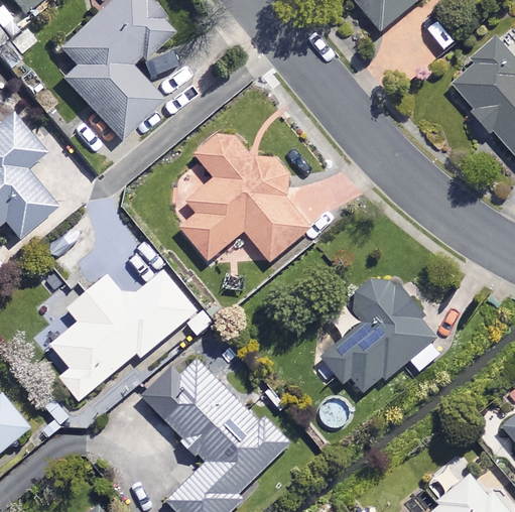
[(10,0),(22,14),(38,0),(10,0)]
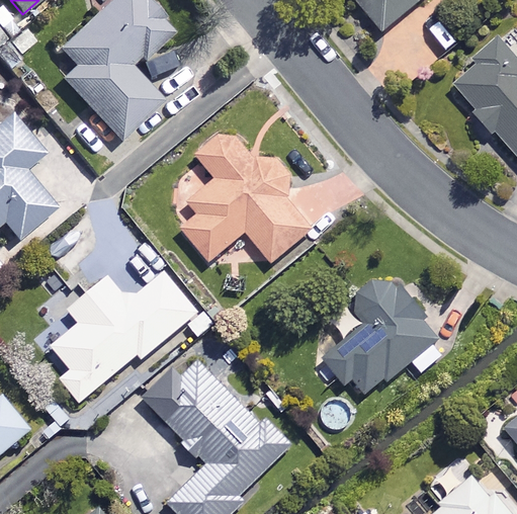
[(172,31),(142,0),(110,0),(61,47),(76,64),(63,76),(93,108),(80,120),(99,142),(111,131),(118,139),(161,99),(133,69),(172,31)]
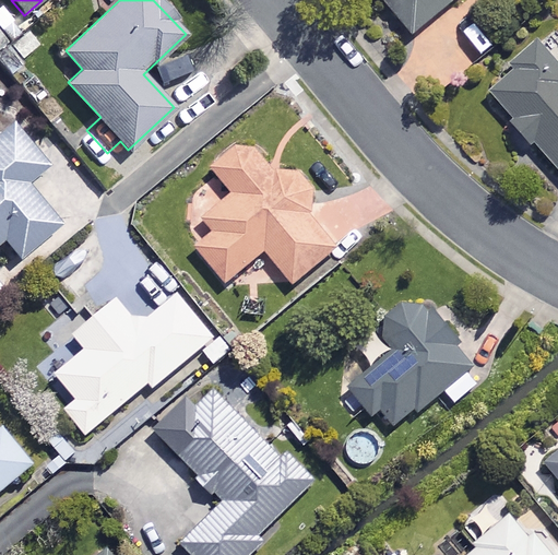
[(386,0),(414,33),(453,0),(386,0)]
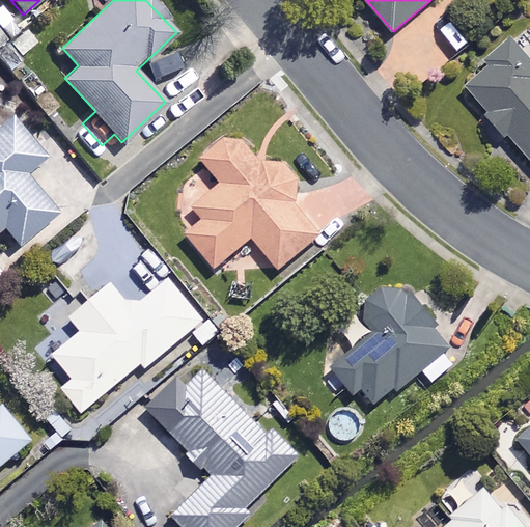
[(529,58),(513,39),(462,85),(529,164),(529,58)]
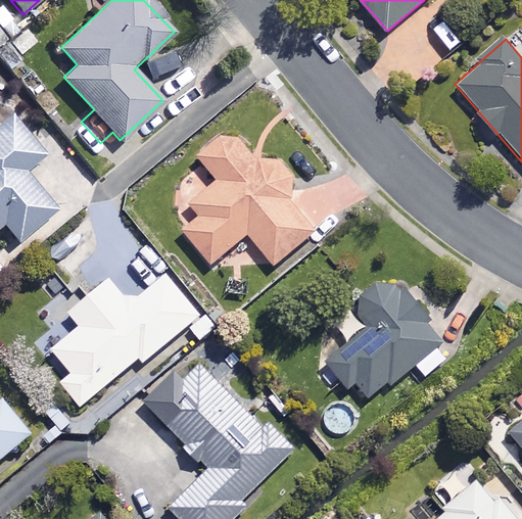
[(193,89),(183,77),(159,96),(171,108),(193,89)]
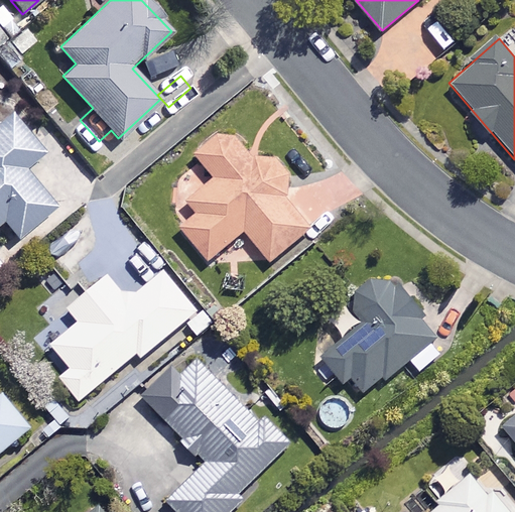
[(43,151),(10,112),(0,119),(0,220),(1,220),(17,239),(54,207),(22,169),(43,151)]
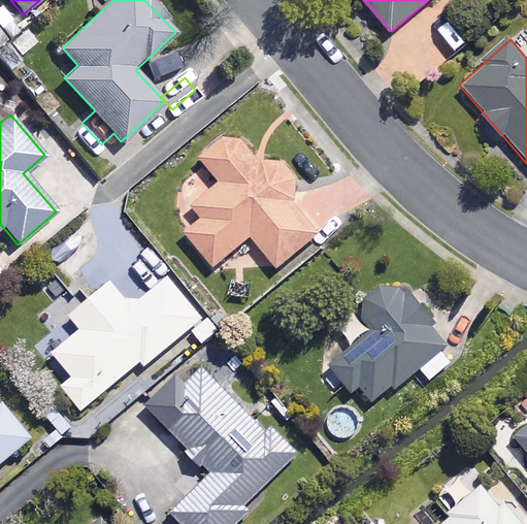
[(280,161),(263,164),(233,129),(201,156),(221,179),(192,203),(201,215),(182,230),(213,267),(252,234),(280,267),(320,233),(293,200),(300,185),(280,161)]
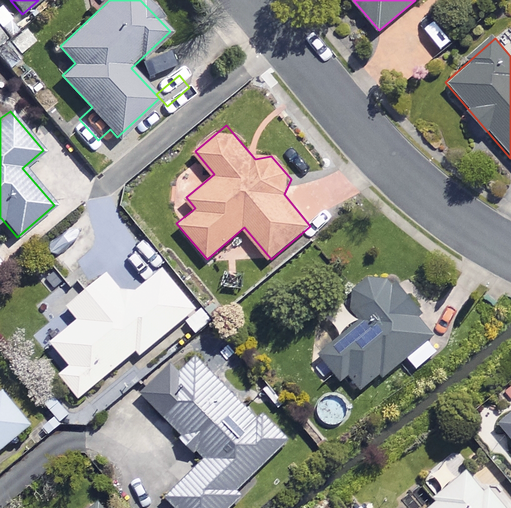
[(195,308),(162,268),(128,297),(108,274),(69,306),(79,319),(52,341),(71,364),(59,374),(79,397),(137,349),(140,353),(195,308)]
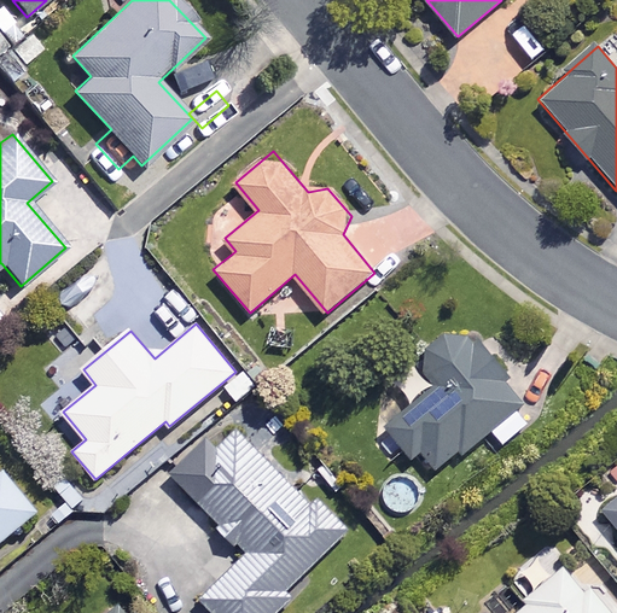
[(501,443),(536,416),(476,338),(442,332),(424,345),(426,374),(436,387),(386,425),(412,457),(420,451),(436,472),(490,430),(501,443)]
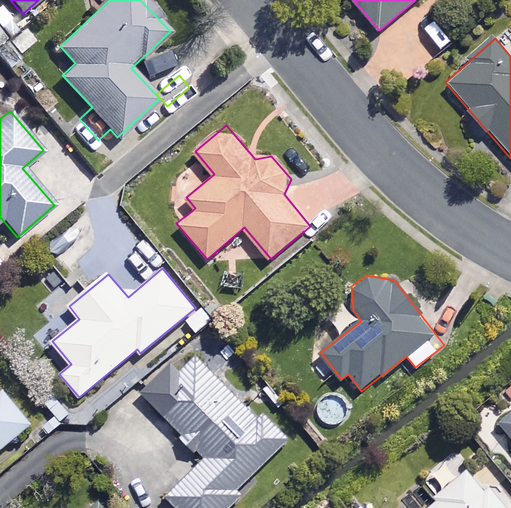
[(205,462),(167,498),(176,507),(228,507),(240,497),(234,490),(287,439),(261,413),(255,418),(193,355),(179,369),(174,363),(141,395),(205,462)]
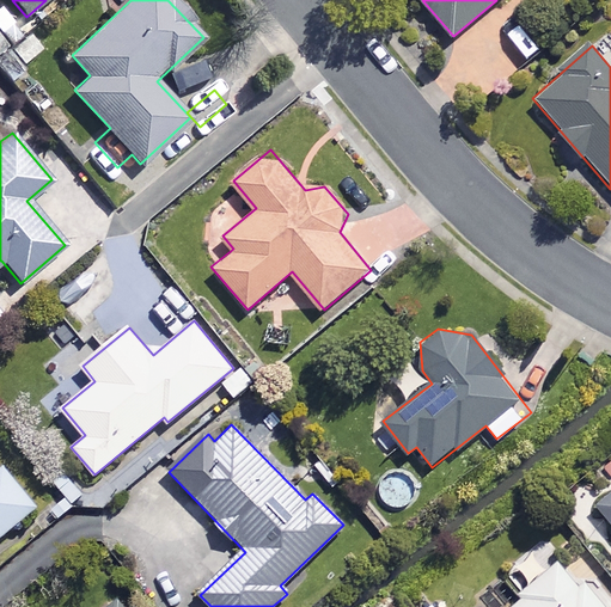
[(0,534),(36,508),(5,467),(0,470),(0,534)]
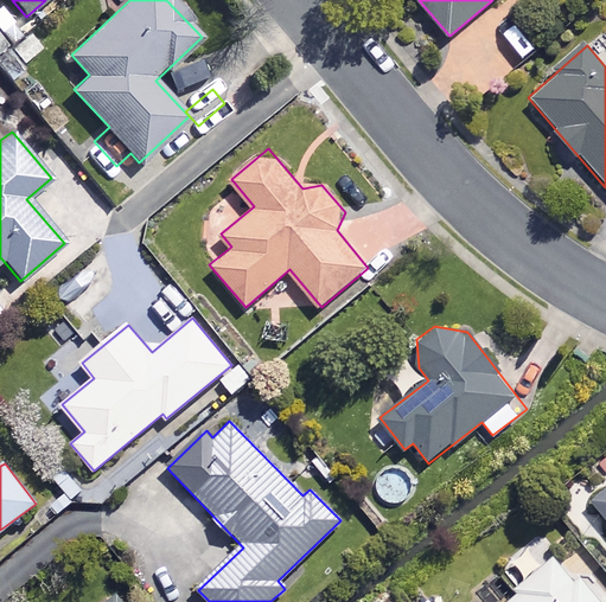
[(605,484),(589,498),(605,518),(605,484)]
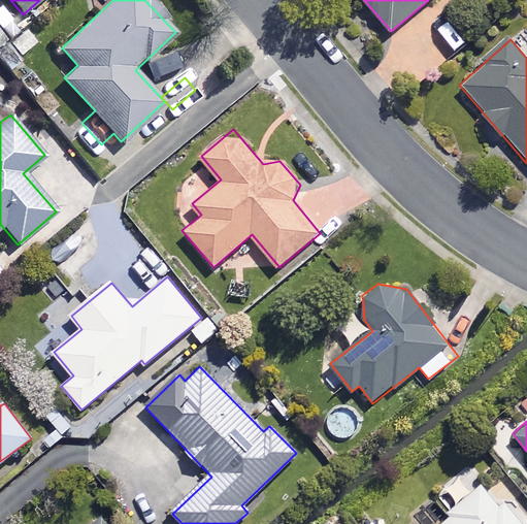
[(521,523),(503,502),(498,506),(482,486),(447,514),(451,518),(442,523),(521,523)]
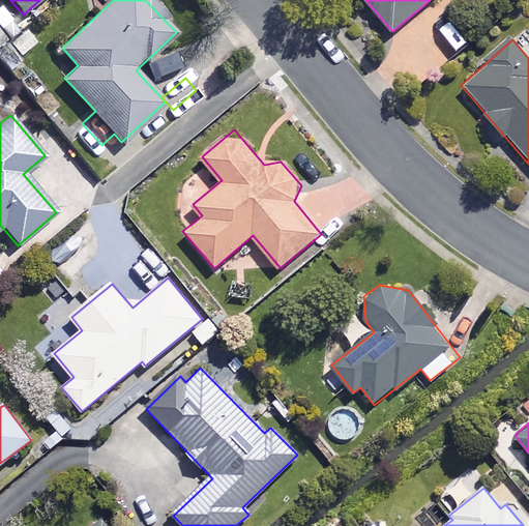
All buildings are outlined.
